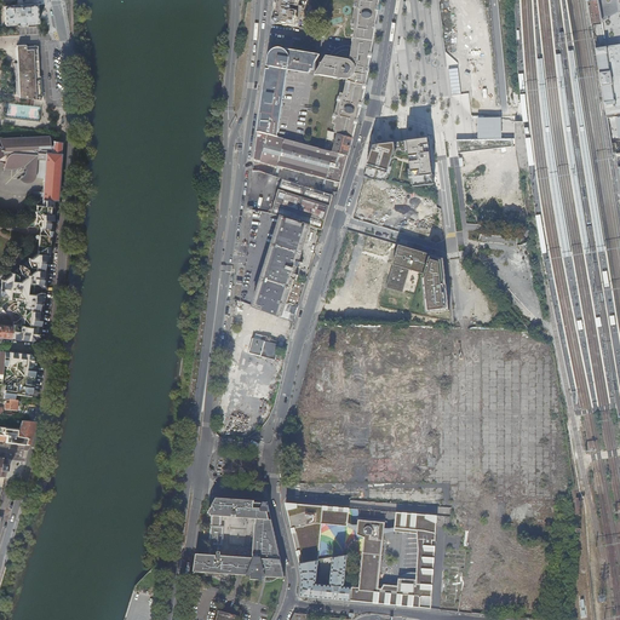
[(279,0),(276,17),(280,22),(302,26),(304,11),(305,4),(302,4),(300,0),(279,0)]
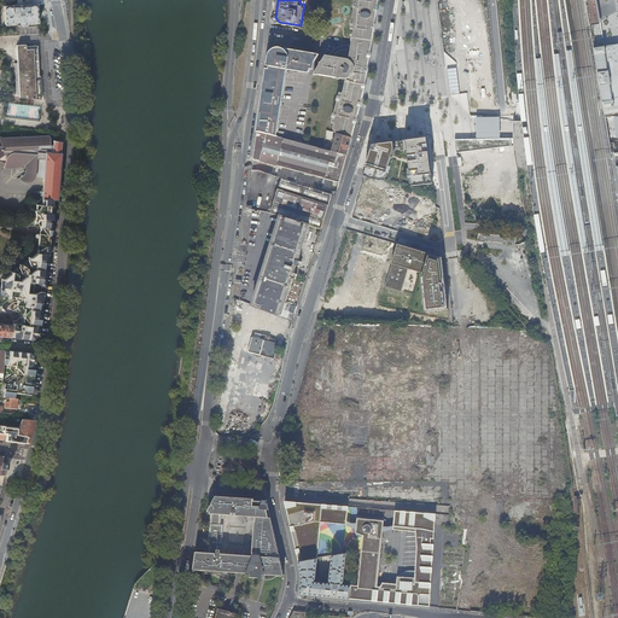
[(355,34),(374,38),(379,0),(356,0),(353,27),(355,28),(355,34)]
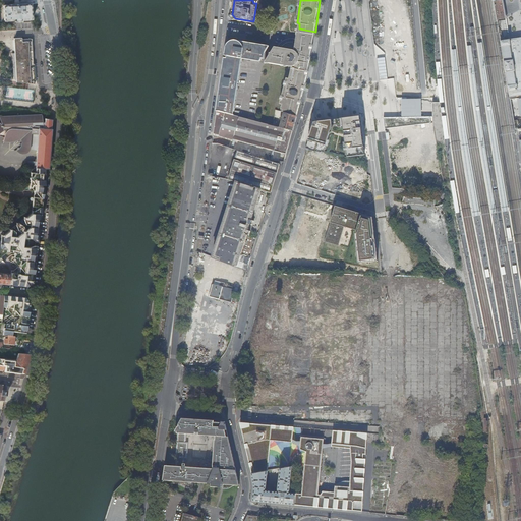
[(504,0),(493,0),(497,20),(498,20),(506,19),(508,19),(505,0),(504,0)]
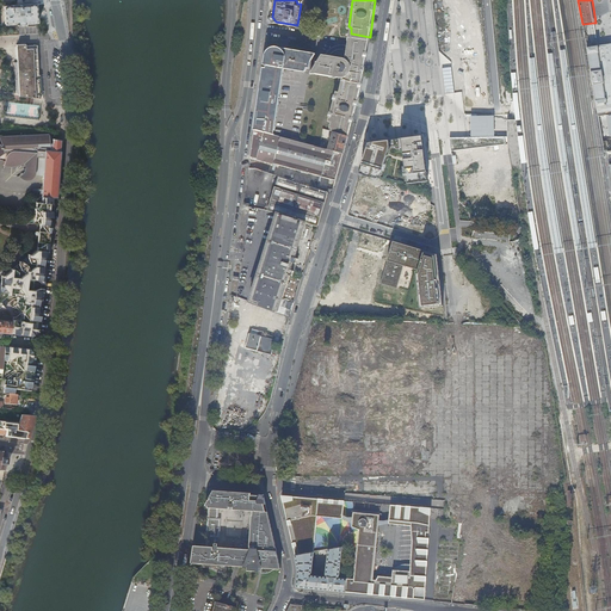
[(14,25),(25,24),(37,24),(36,4),(30,5),(30,4),(29,4),(19,4),(12,5),(11,5),(11,6),(2,6),(2,16),(4,25),(14,25)]
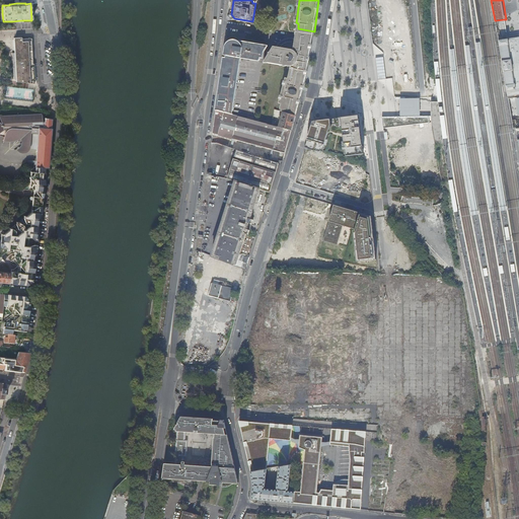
[(507,40),(504,19),(496,20),(500,41),(501,41),(507,40)]
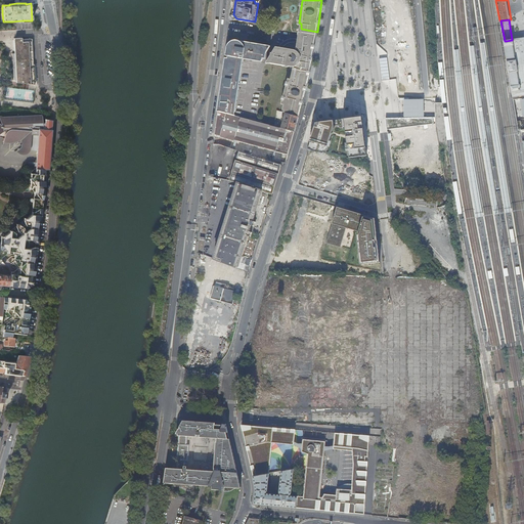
[(299,39),(298,44),(313,46),(315,48),(316,40),(317,32),(301,29),(299,39)]
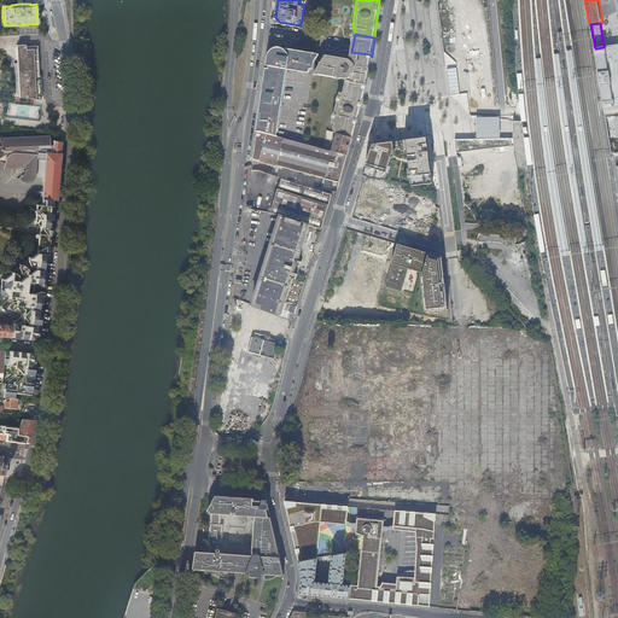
[(16,70),(18,70),(19,91),(17,92),(17,95),(19,94),(19,97),(41,99),(40,76),(39,76),(38,46),(25,46),(25,44),(16,45),(17,63),(13,63),(16,70)]
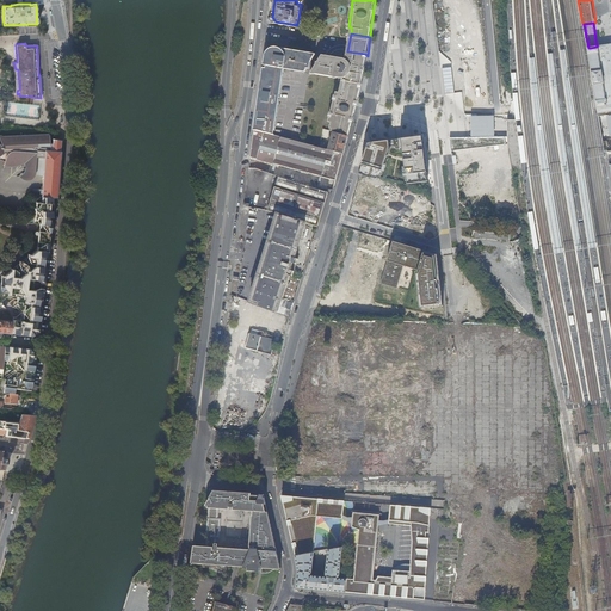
[(602,45),(597,47),(590,48),(588,48),(590,56),(593,85),(596,97),(598,113),(598,116),(599,115),(610,112),(610,44),(606,45),(602,45)]
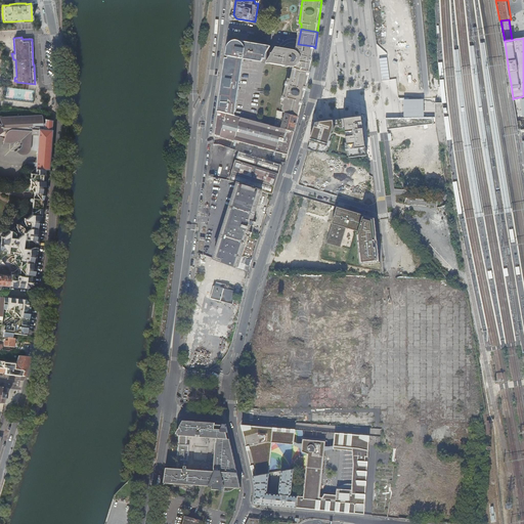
[(229,44),(228,55),(246,58),(259,60),(261,61),(267,57),(265,54),(261,54),(261,51),(267,53),(271,45),(243,40),(235,40),(230,43),(229,44)]
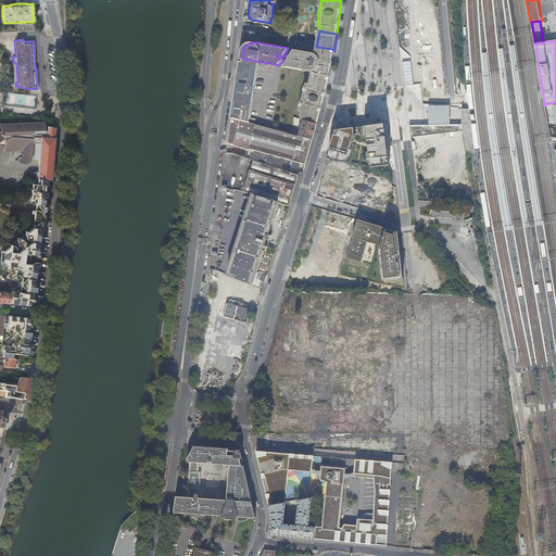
[(294,49),(283,66),(300,68),(313,71),(330,74),(335,51),(332,49),(316,47),(316,52),(294,49)]
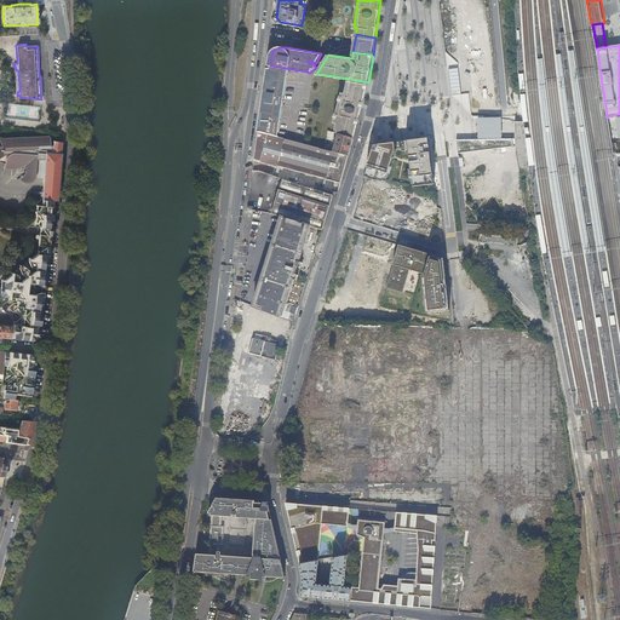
[(264,102),(260,131),(267,132),(273,133),(280,135),(291,69),(270,65),(265,98),(268,98),(268,103),(264,102)]
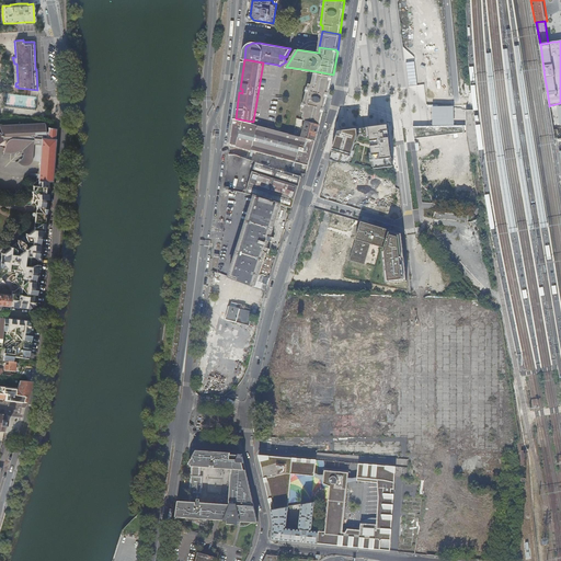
[(333,75),(316,71),(313,83),(310,83),(307,95),(305,105),(304,110),(305,111),(304,118),(305,118),(308,119),(321,123),(324,110),(327,100),(333,75)]
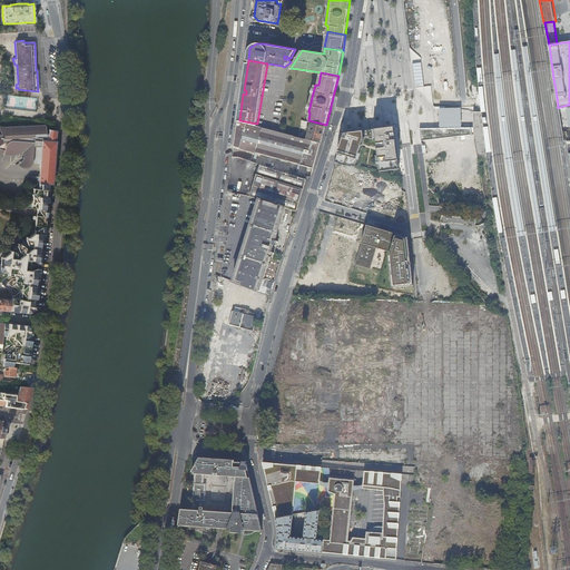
[(440,127),(461,127),(461,108),(439,108),(440,127)]
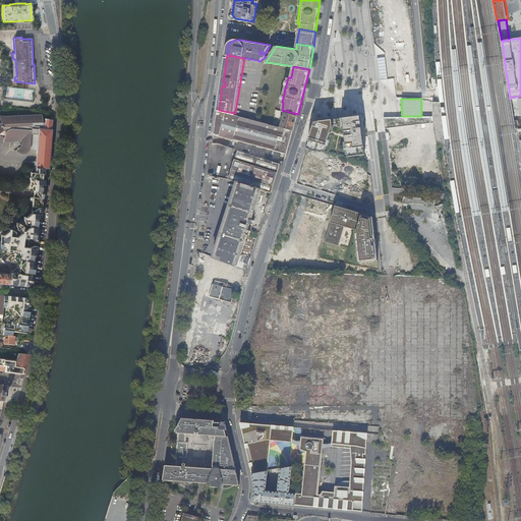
[(281,161),(282,161),(285,161),(285,159),(281,158),(281,157),(255,150),(256,145),(283,151),(282,154),(287,155),(294,129),(282,126),(235,113),(229,112),(224,111),(219,110),(215,133),(225,135),(234,138),(232,147),(238,149),(268,159),(282,160),(281,161)]
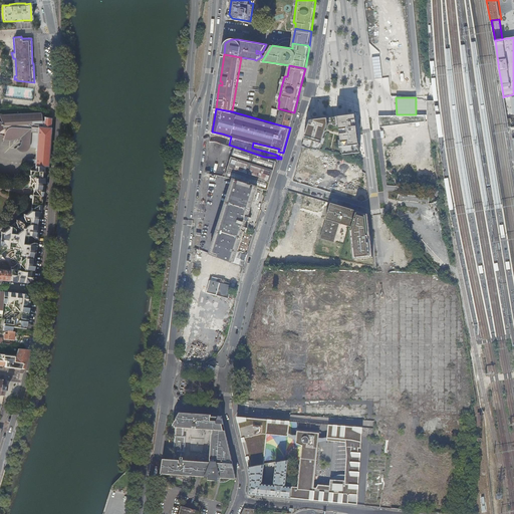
[(278,124),(290,127),(294,112),(282,109),(279,118),(280,118),(278,124)]
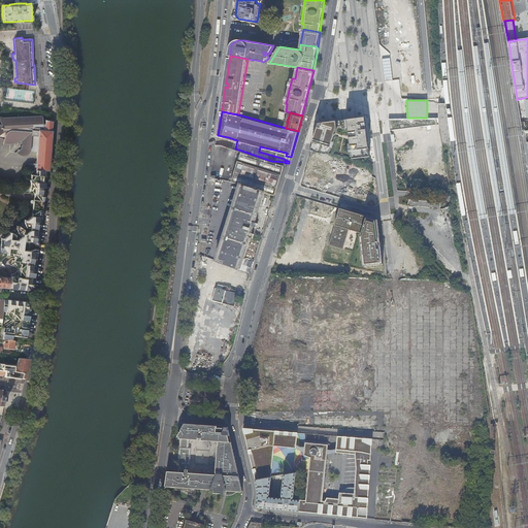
[(52,132),(53,122),(48,122),(44,121),(44,124),(44,125),(42,125),(41,117),(2,119),(0,118),(0,124),(1,127),(0,126),(0,134),(3,133),(5,134),(5,136),(3,144),(6,144),(9,144),(12,144),(15,143),(18,142),(21,142),(22,144),(22,147),(20,150),(19,152),(17,153),(19,155),(21,157),(25,157),(28,155),(29,152),(30,137),(32,137),(37,137),(37,131),(52,132)]
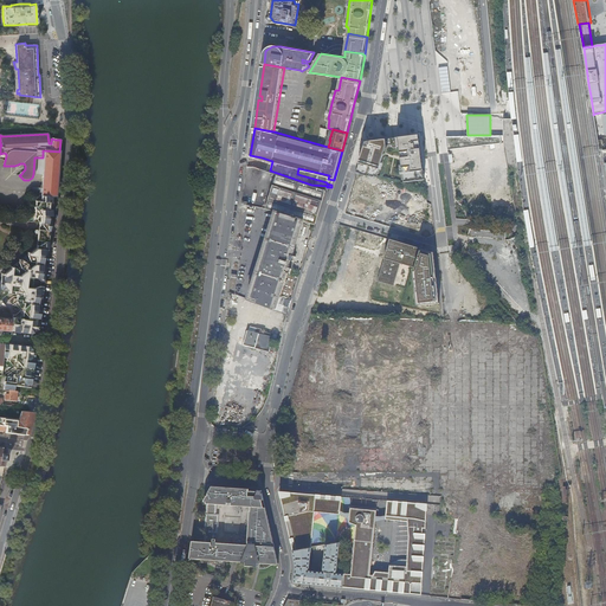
[(382,176),(424,186),(417,136),(359,143),(353,171),(363,173),(382,176)]
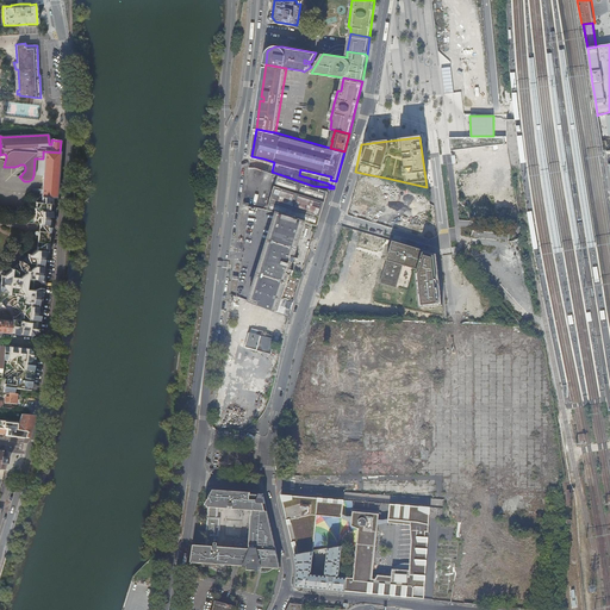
[(462,138),(452,138),(452,150),(467,150),(475,150),(487,149),(506,149),(506,137),(499,137),(497,137),(495,137),(486,137),(484,137),(474,137),(471,137),(467,138),(462,138)]
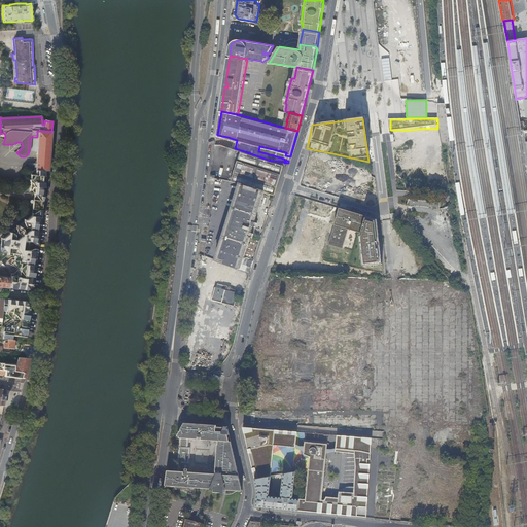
[(37,137),(36,152),(34,171),(40,172),(45,172),(48,173),(51,132),(37,131),(37,137)]
